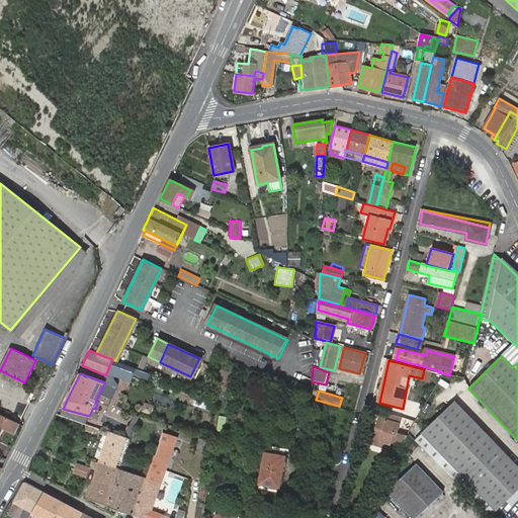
[(517,490),(517,467),(454,402),(422,433),(465,478),(458,485),(489,517),(497,511),(517,490)]
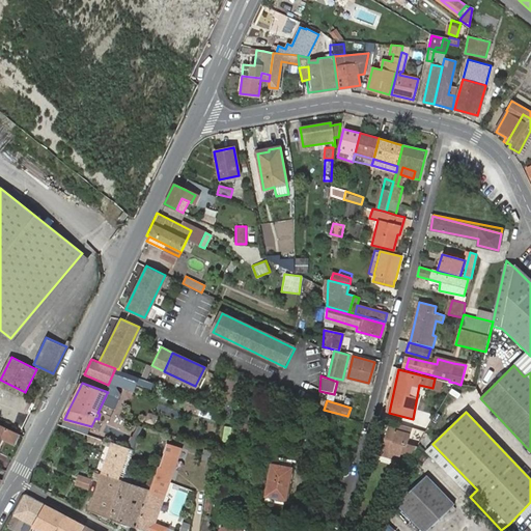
[(14,444),(19,434),(0,424),(0,442),(2,438),(14,444)]
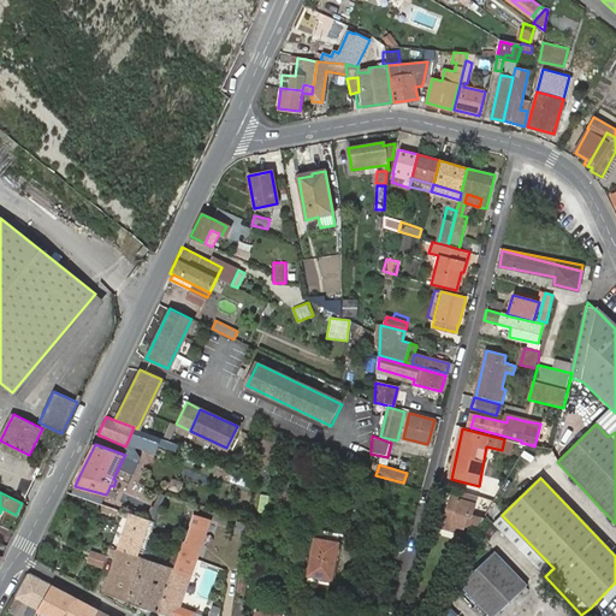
[(478,496),(462,492),(460,498),(450,496),(443,522),(454,525),(465,528),(468,514),(473,515),(478,496)]
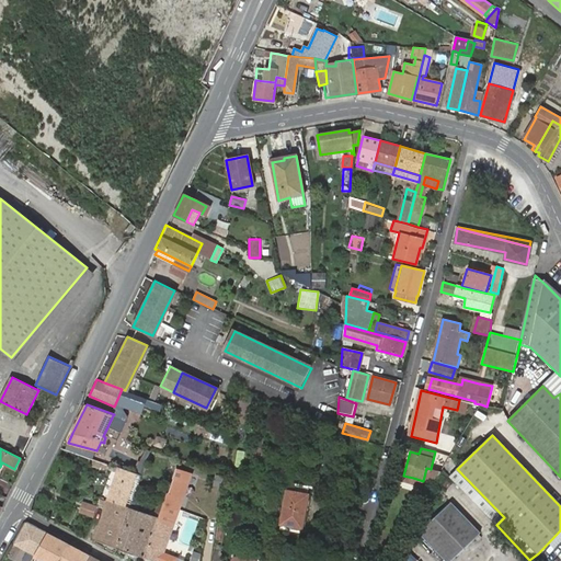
[(144,484),(156,485),(157,468),(145,467),(144,484)]
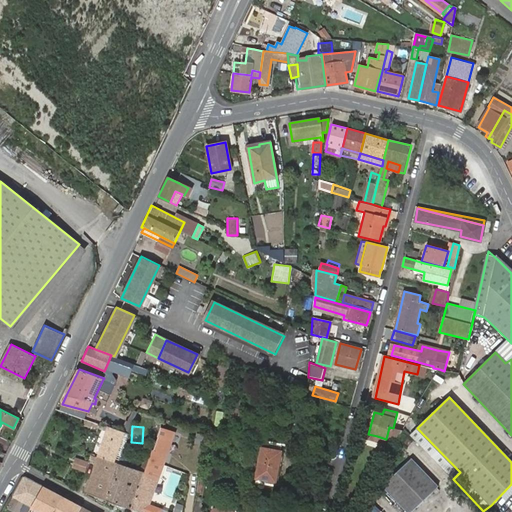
[(107,431),(99,457),(119,464),(119,463),(121,458),(126,443),(129,434),(109,427),(107,431)]
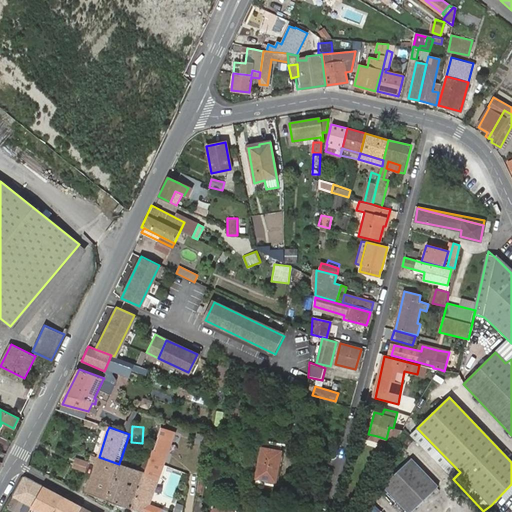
[(154,450),(153,450),(147,467),(145,472),(144,475),(157,480),(172,440),(159,436),(154,450)]
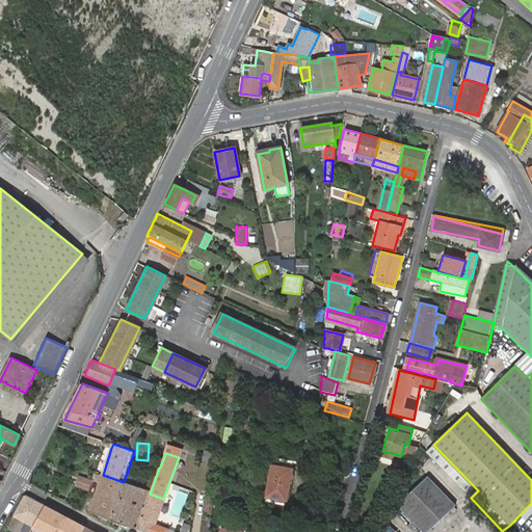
[(293,460),(280,457),(278,464),(271,462),(264,498),(273,499),(272,504),(285,506),(286,501),(287,501),(293,467),(292,467),(293,460)]
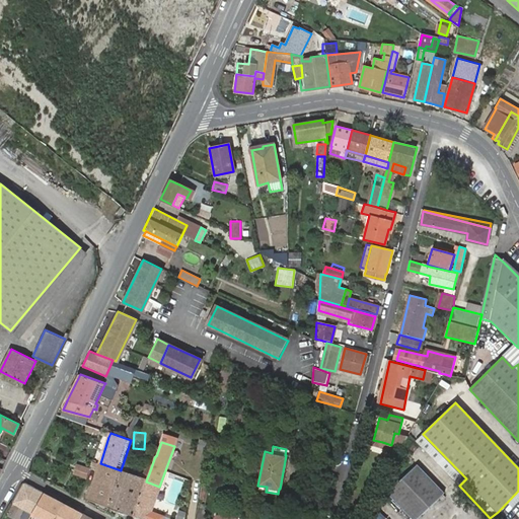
[(134,451),(128,449),(123,464),(128,466),(134,451)]
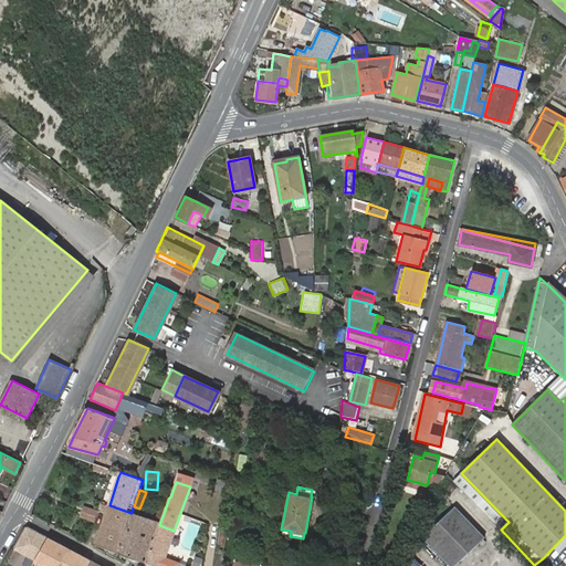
[(132,513),(109,505),(95,545),(118,553),(132,513)]
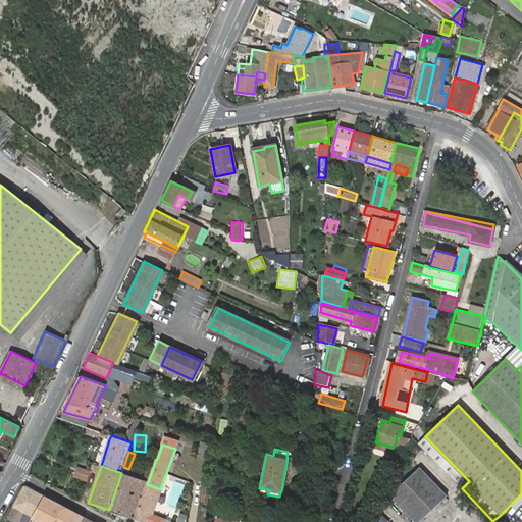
[(148,481),(143,479),(137,494),(123,489),(128,475),(131,469),(128,469),(123,467),(121,472),(121,473),(109,510),(134,519),(143,497),(147,484),(148,481)]
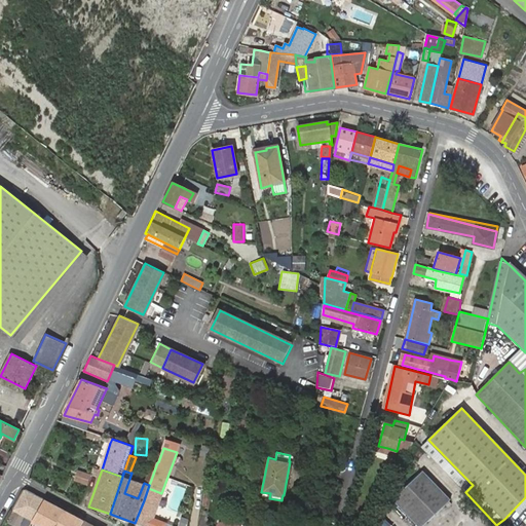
[(449,499),(422,471),(395,496),(422,525),(449,499)]
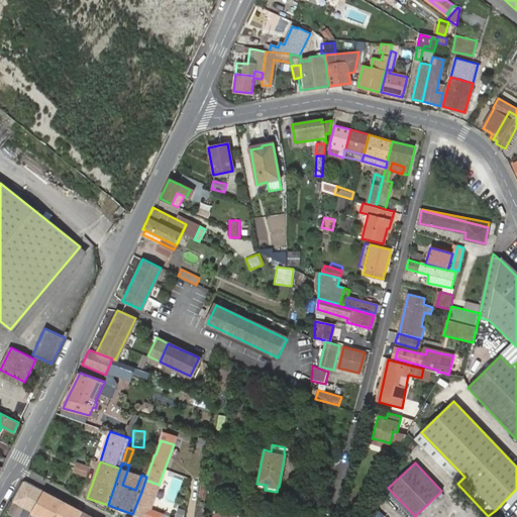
[(89,467),(77,463),(75,472),(86,476),(89,467)]
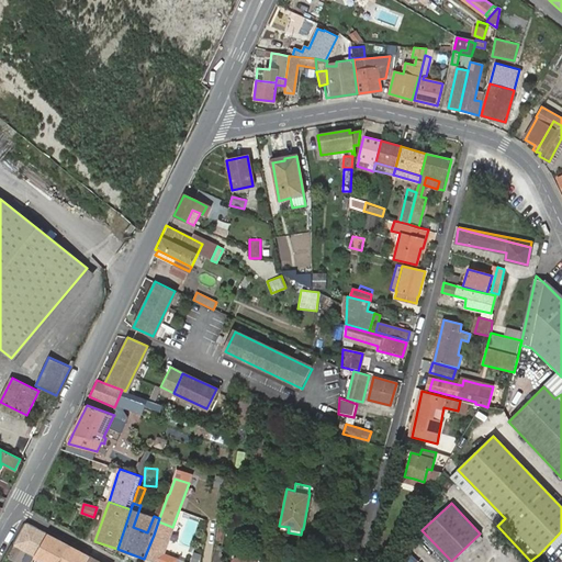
[(147,532),(154,516),(138,512),(133,527),(147,532)]
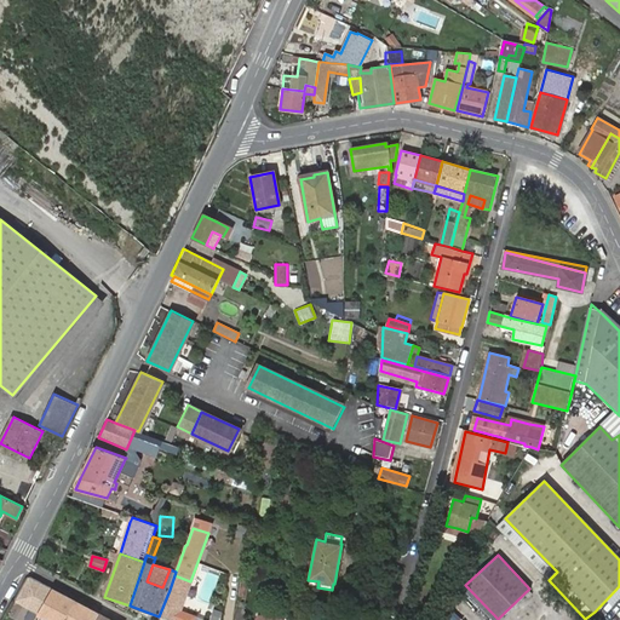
[(170,590),(159,616),(170,619),(176,619),(190,581),(174,575),(170,590)]
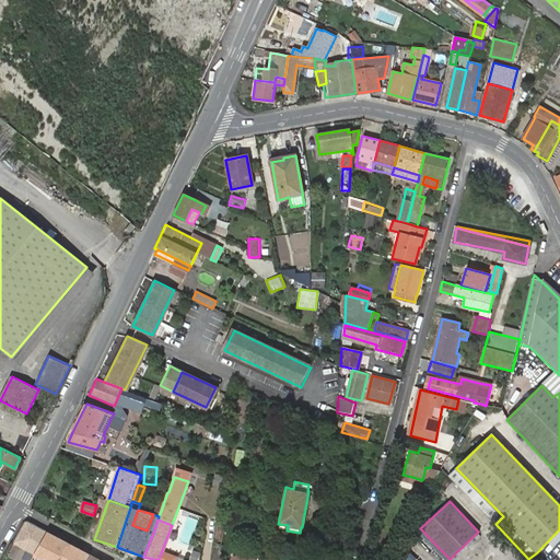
[(26,522),(14,543),(35,553),(47,533),(27,522),(26,522)]
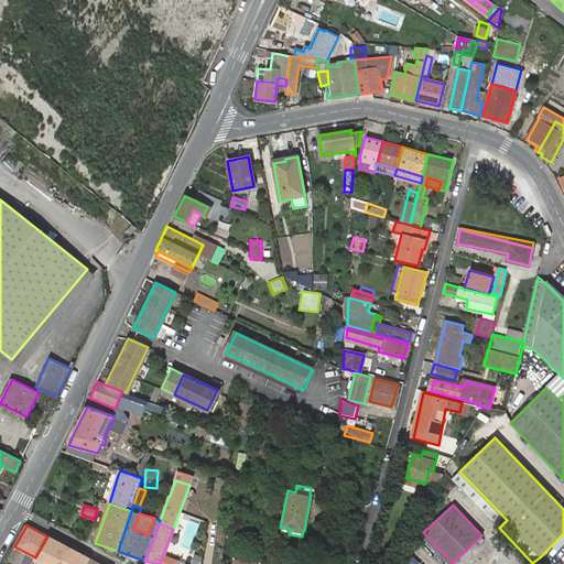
[(220,529),(217,549),(224,550),(226,533),(224,533),(225,529),(220,529)]
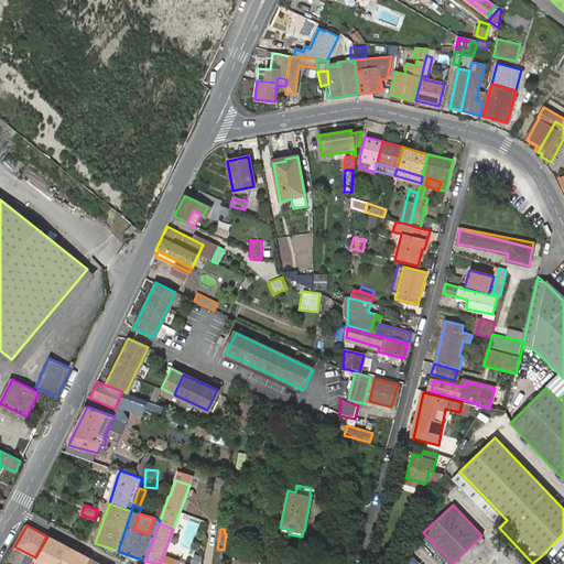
[(256,555),(264,557),(269,535),(259,533),(256,555)]
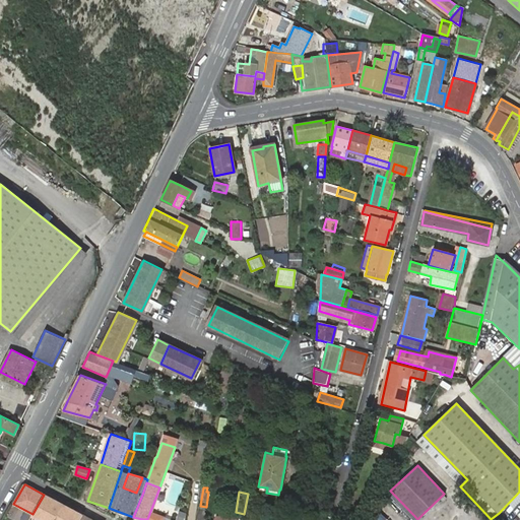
[(31,517),(37,519),(54,519),(63,505),(44,495),(33,514),(31,517)]
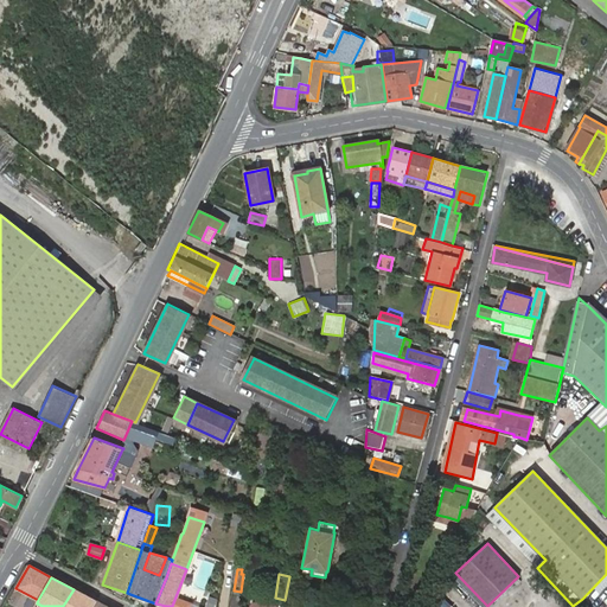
[(93,606),(97,600),(74,589),(63,606),(93,606)]
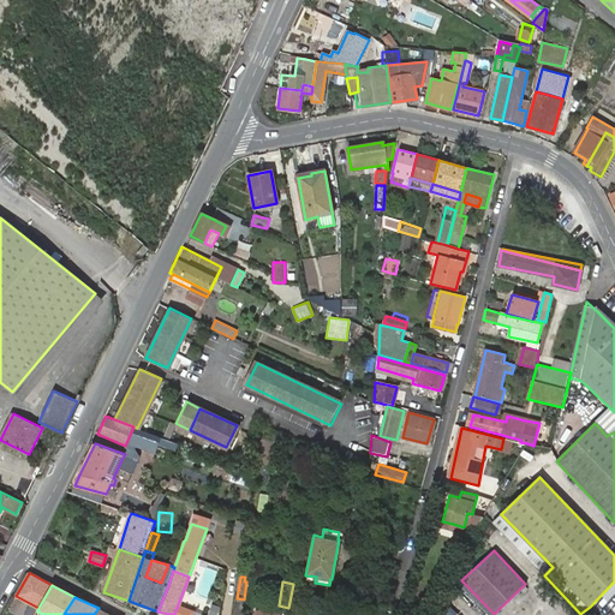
[(237,598),(233,614),(242,614),(243,607),(244,599),(237,598)]
